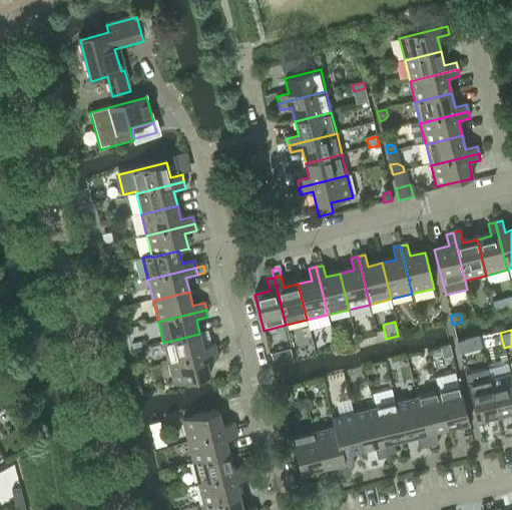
[(199,334),(163,343),(168,364),(216,352),(214,345),(203,348),(199,334)]
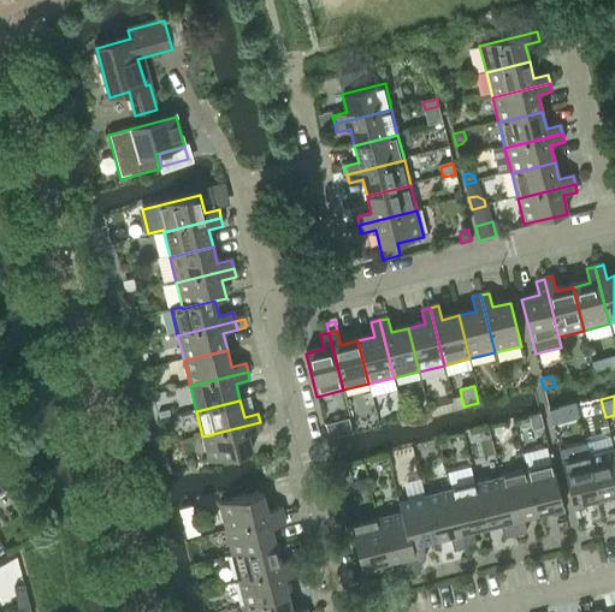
[(560,410),(550,413),(553,426),(563,423),(560,410)]
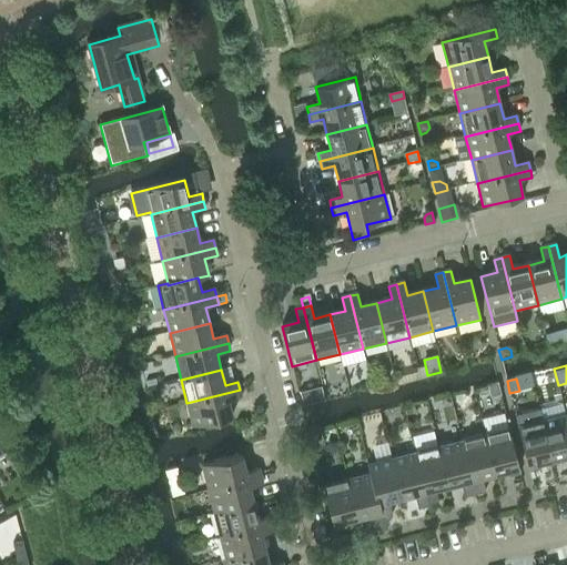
[(300,387),(305,403),(328,396),(323,381),(300,387)]
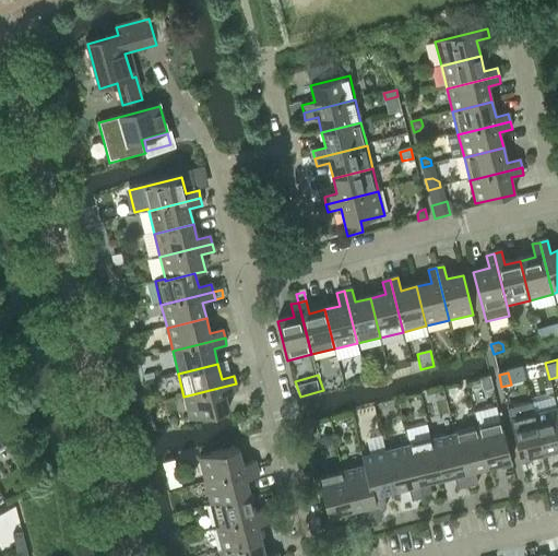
[(490,377),(481,379),(484,392),(494,389),(490,377)]
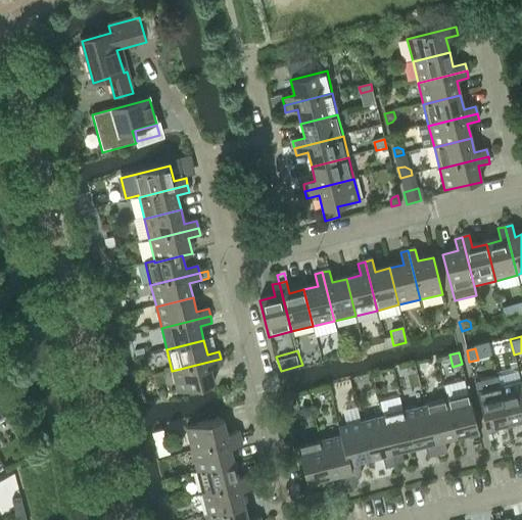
[(221,359),(172,371),(178,393),(215,384),(210,369),(223,366),(221,359)]
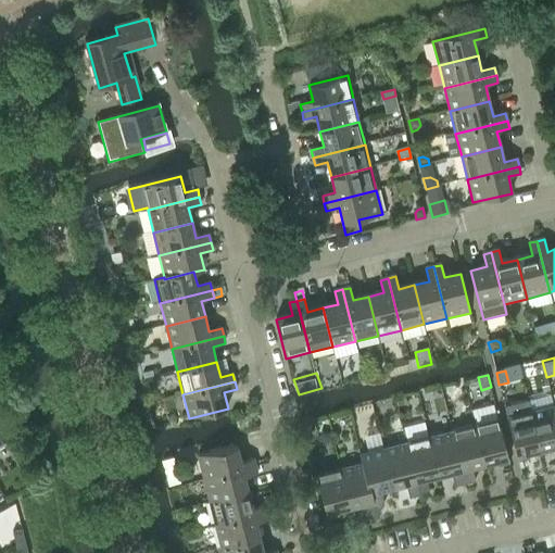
[(405,397),(395,399),(399,409),(407,406),(405,397)]
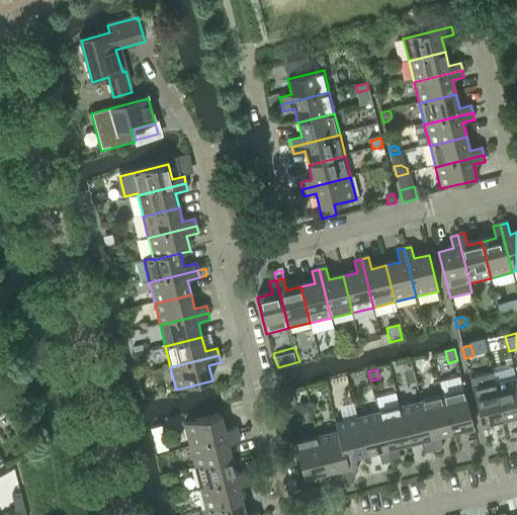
[(504,420),(495,383),(493,374),(469,379),(483,431),(494,428),(492,423),(504,420)]
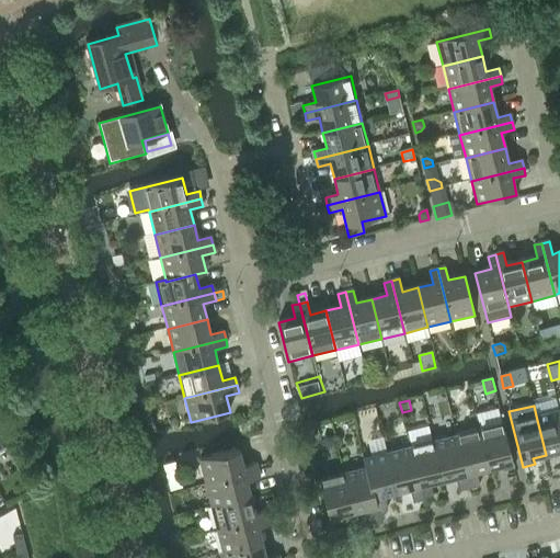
[(559,410),(536,416),(546,455),(559,452),(559,410)]
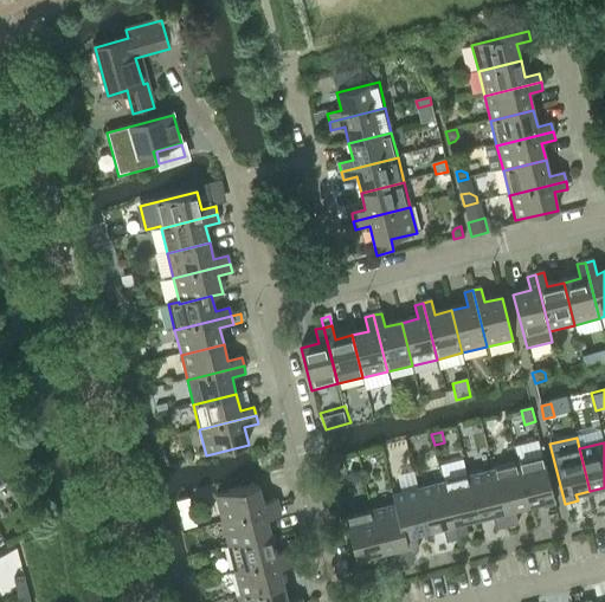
[(341,455),(330,459),(334,472),(345,468),(341,455)]
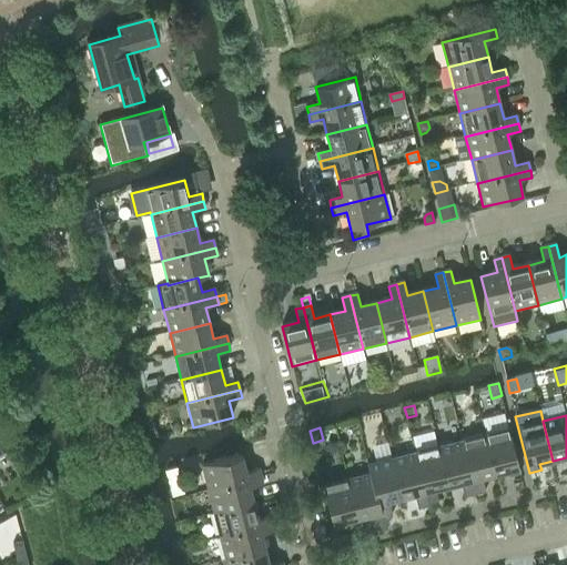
[(520,475),(509,430),(485,435),(495,475),(508,472),(509,477),(520,475)]
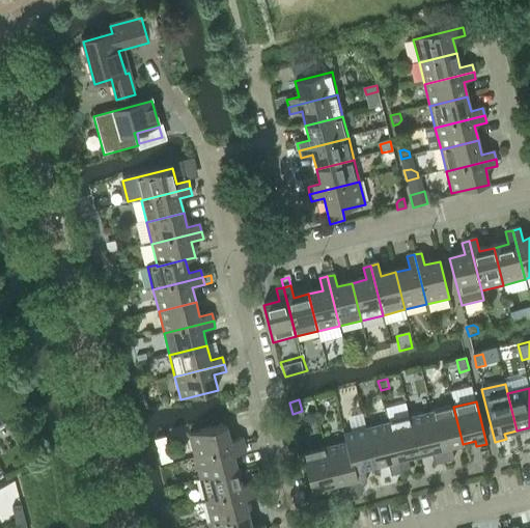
[(453,407),(431,413),(444,464),(454,461),(450,447),(463,444),(453,407)]
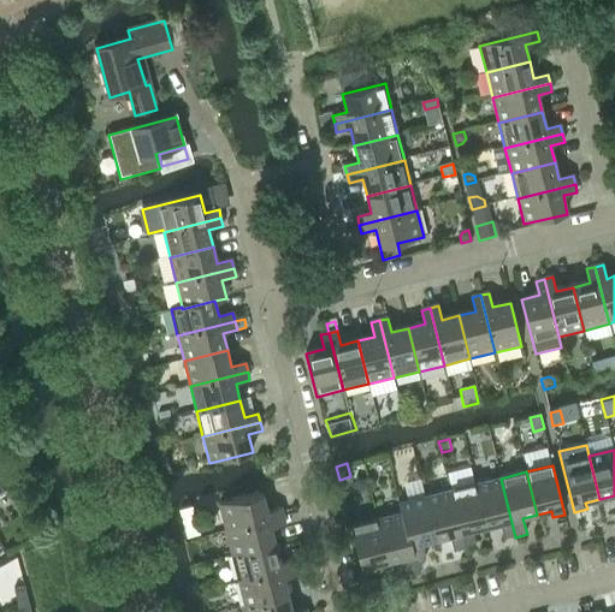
[(501,479),(475,485),(486,528),(501,524),(504,540),(515,538),(501,479)]
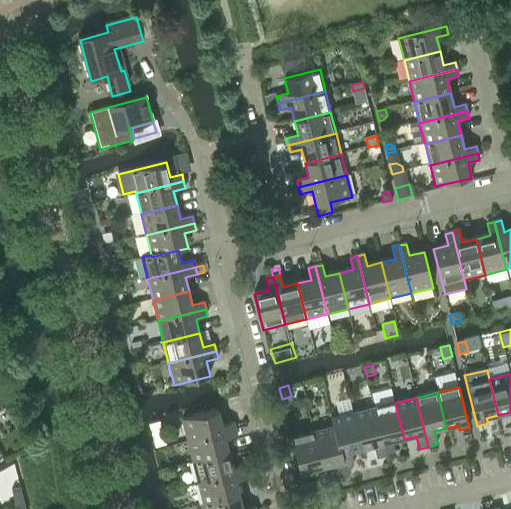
[(395,403),(374,408),(386,457),(396,455),(393,442),(404,439),(395,403)]
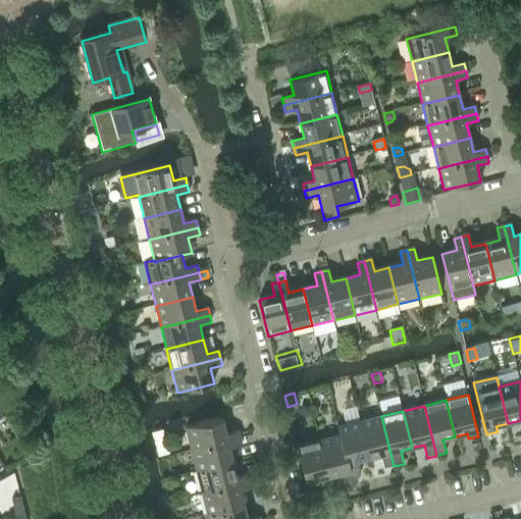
[(394,466),(381,416),(360,421),(369,458),(381,455),(384,468),(394,466)]
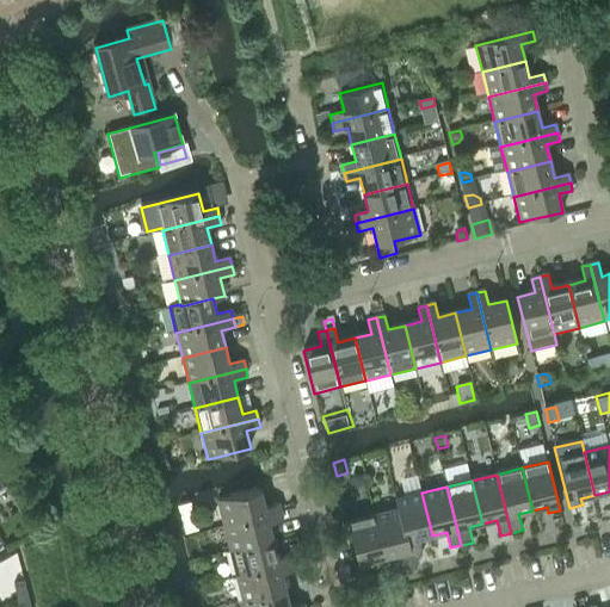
[(281,513),(279,505),(265,508),(260,490),(217,501),(225,527),(281,513)]
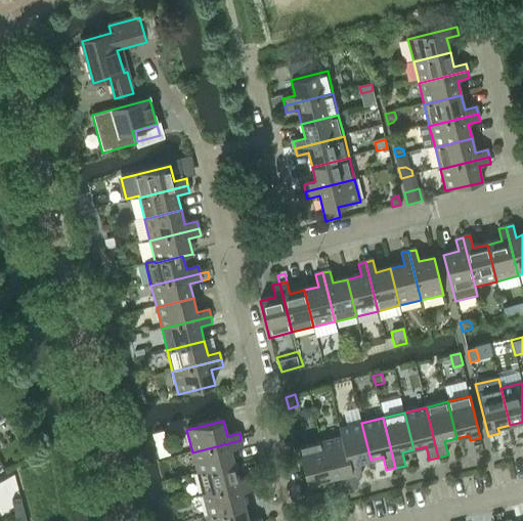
[(371,460),(361,423),(339,429),(341,437),(342,437),(353,478),(358,481),(362,476),(359,463),(371,460)]
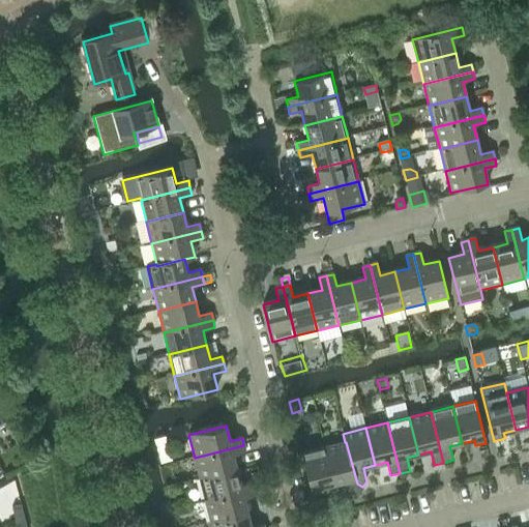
[(346,442),(345,442),(324,447),(333,485),(346,481),(349,495),(359,493),(362,487),(357,484),(346,442)]
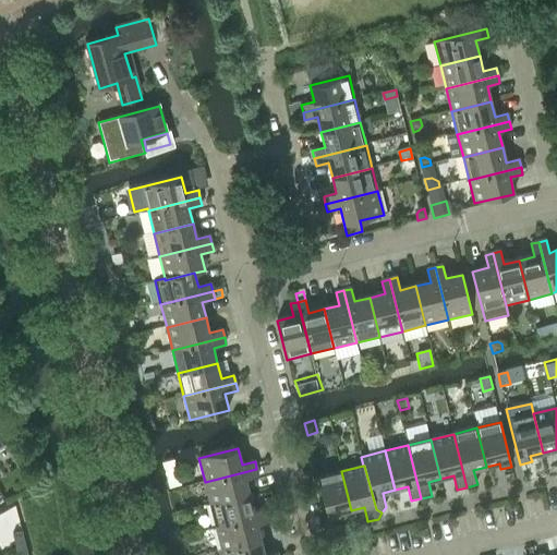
[(250,495),(246,480),(258,477),(256,469),(205,482),(210,505),(250,495)]
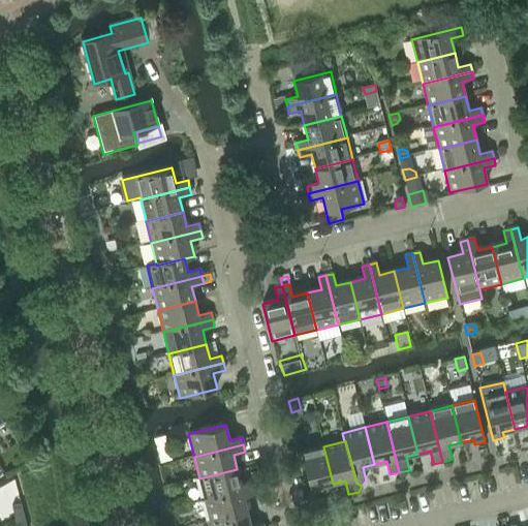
[(333,484),(323,446),(301,452),(311,494),(322,492),(321,487),(333,484)]
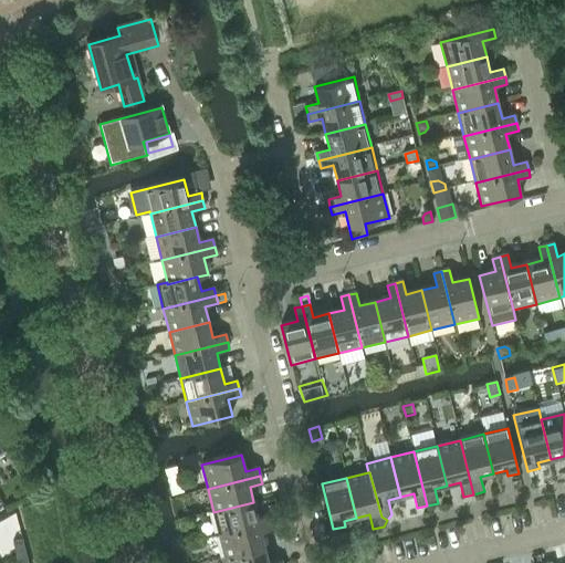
[(180,481),(169,483),(173,497),(184,493),(180,481)]
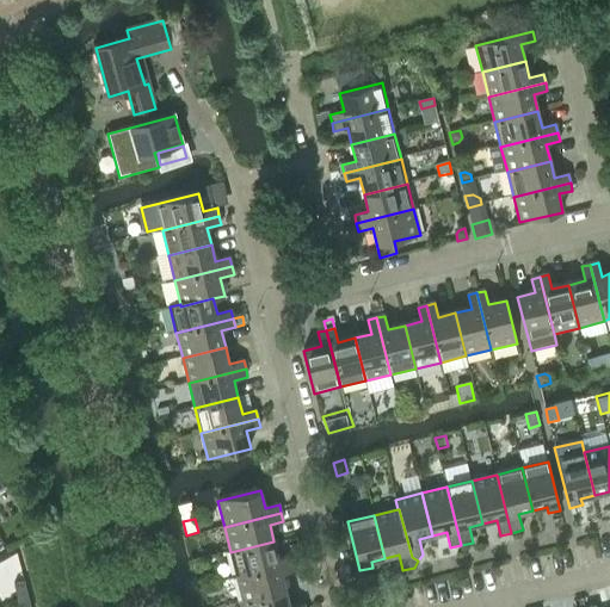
[(294,563),(291,555),(278,558),(273,542),(230,552),(236,577),(294,563)]
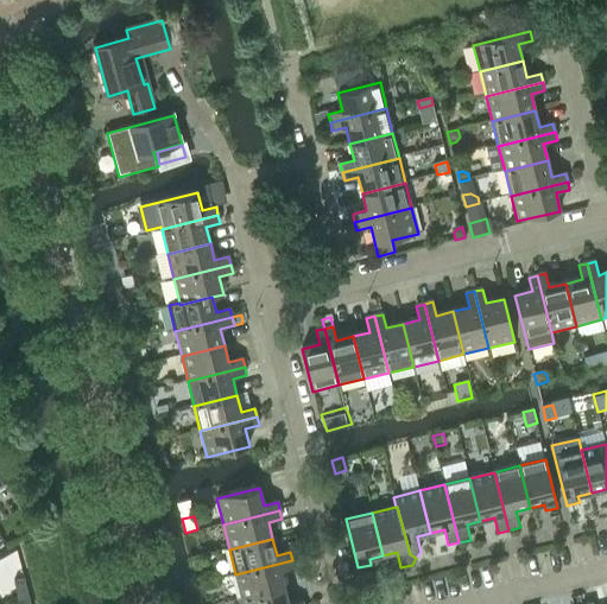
[(285,589),(280,572),(295,568),(292,560),(235,574),(242,599),(285,589)]
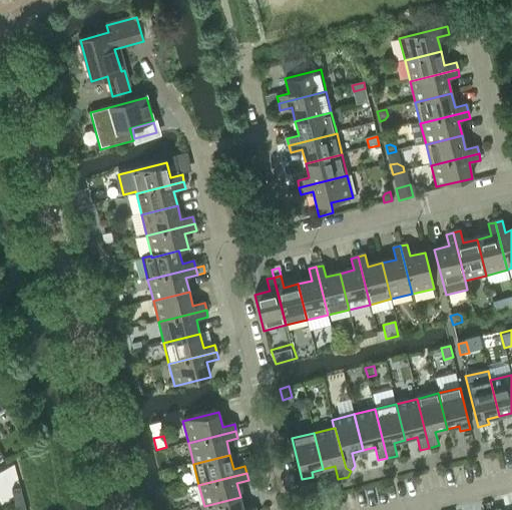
[(12,492),(15,504),(24,502),(20,489),(12,492)]
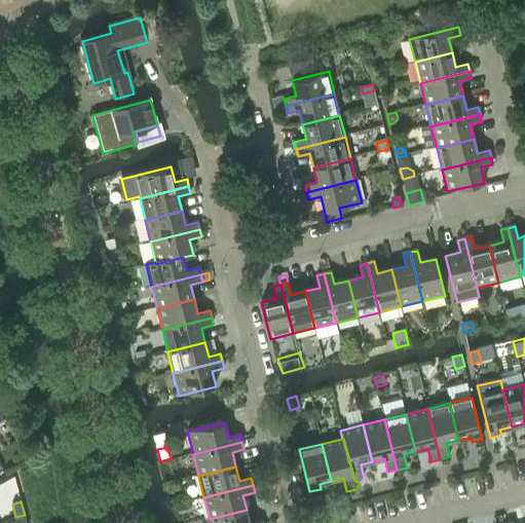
[(262,522),(262,521),(258,522),(250,522),(247,510),(210,519),(211,522),(262,522)]
